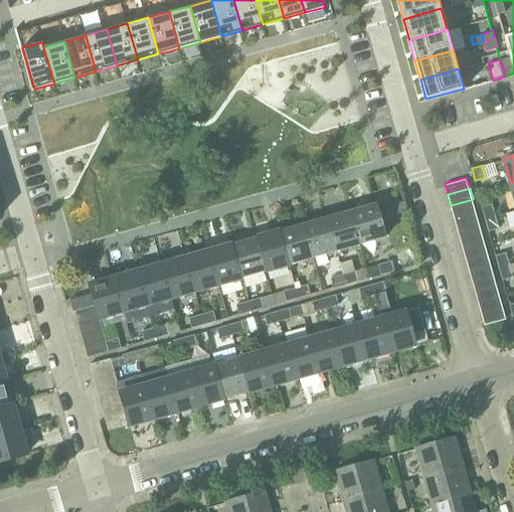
[(451,205),(454,215),(476,209),(473,199),(451,205)]
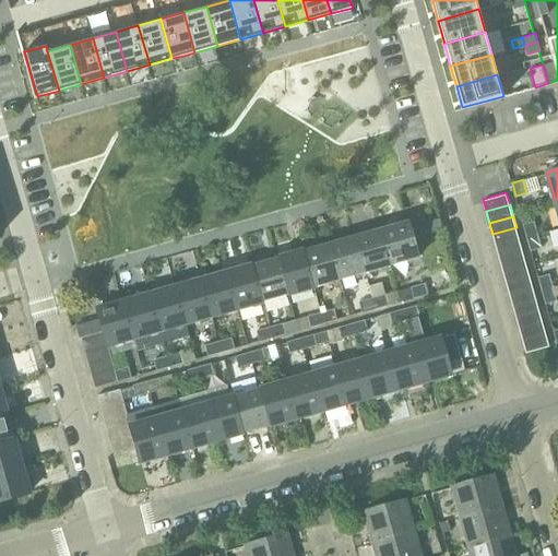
[(381,227),(391,264),(417,257),(407,220),(381,227)]
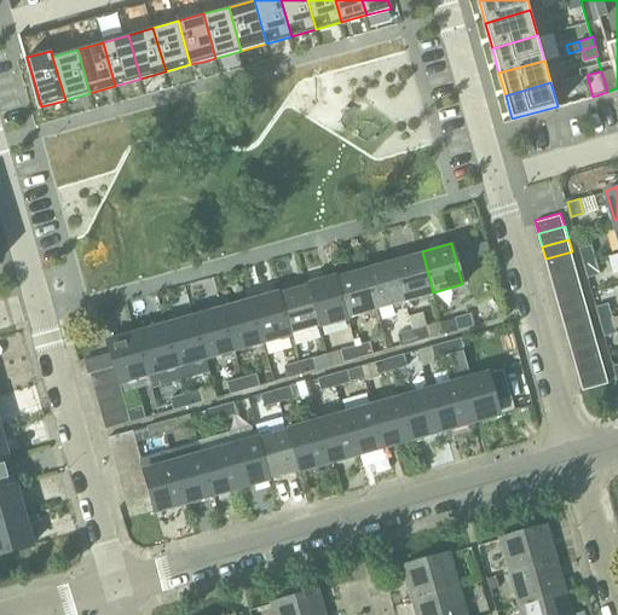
[(591,244),(581,247),(584,261),(595,257),(591,244)]
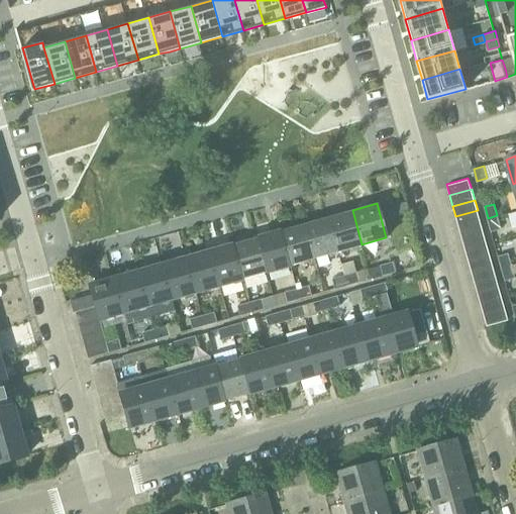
[(352,210),(328,217),(337,250),(362,244),(352,210)]
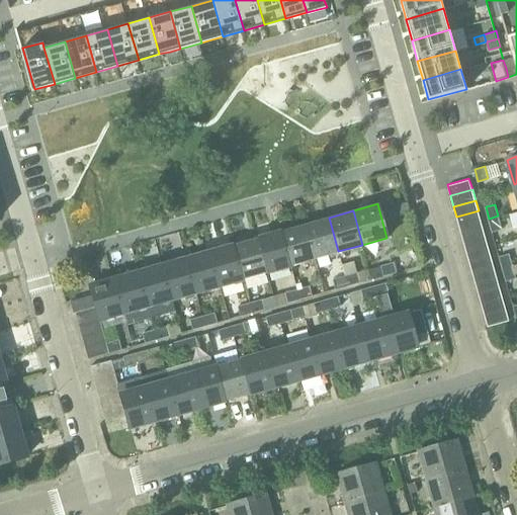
[(459,228),(482,222),(479,210),(456,217),(459,228)]
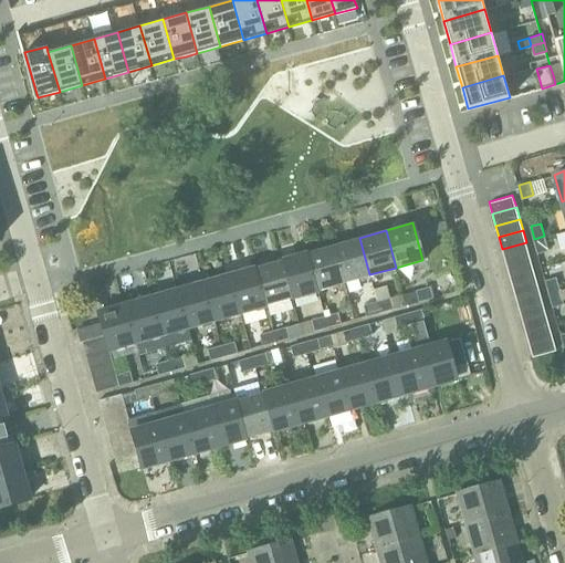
[(548,249),(544,236),(534,239),(537,252),(548,249)]
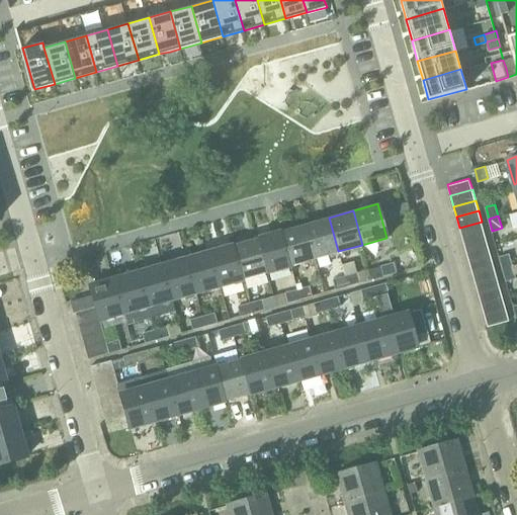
[(329,218),(305,224),(315,258),(338,251),(329,218)]
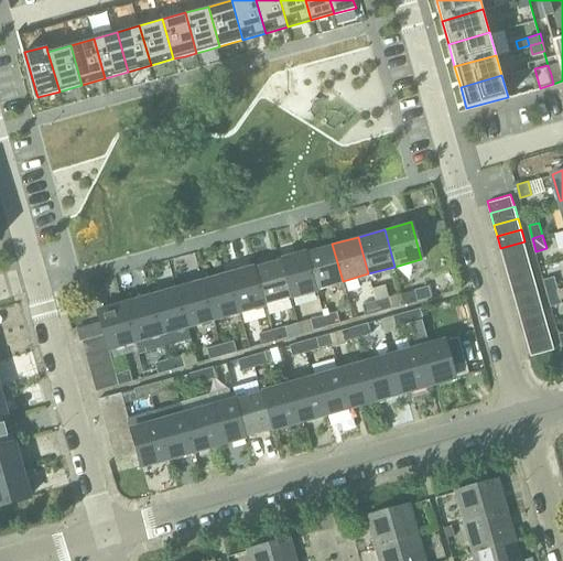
[(500,248),(505,260),(528,254),(524,241),(500,248)]
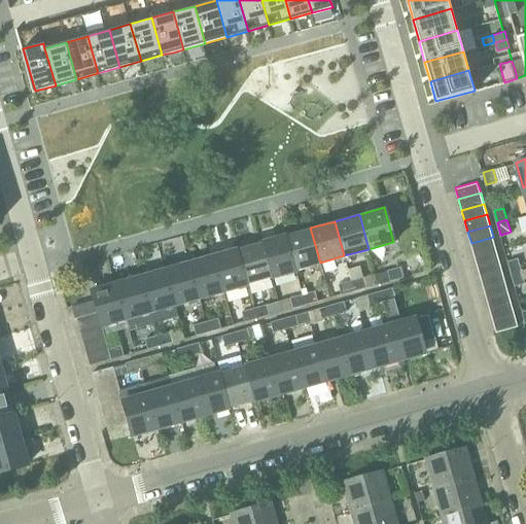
[(310,228),(286,235),(295,269),(320,263),(310,228)]
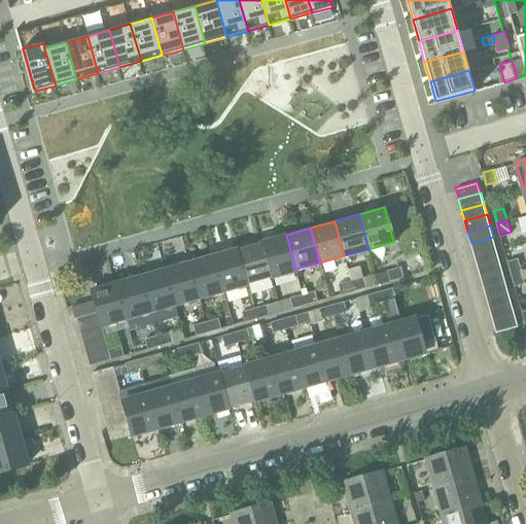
[(272,276),(295,269),(286,235),(263,242),(272,276)]
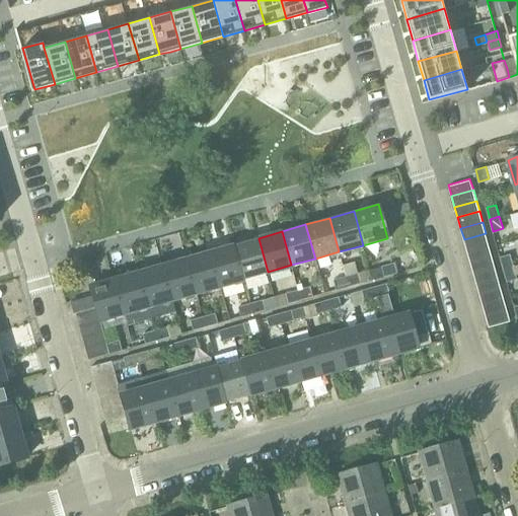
[(489,243),(486,233),(464,239),(467,249),(489,243)]
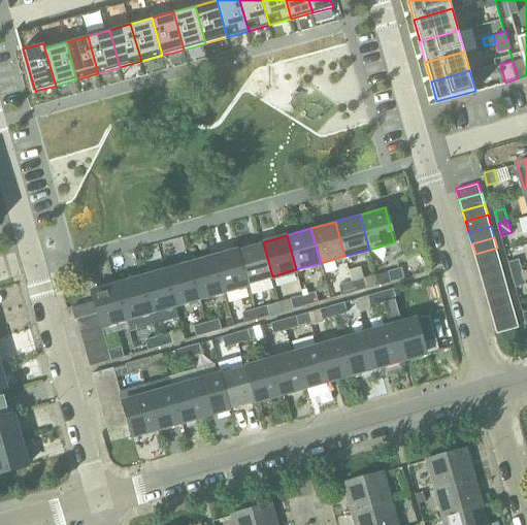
[(263,242),(238,249),(249,284),(272,276),(263,242)]
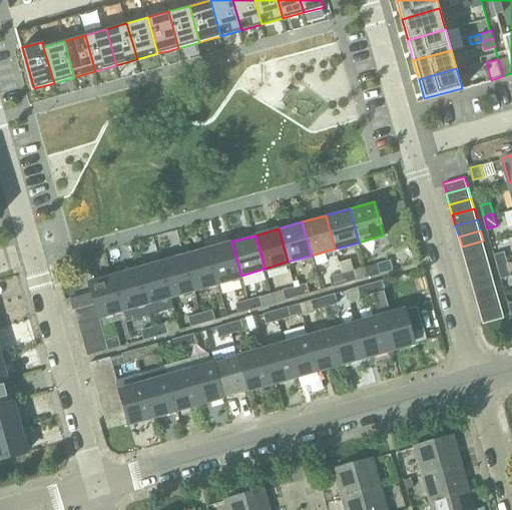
[(462,246),(465,258),(486,251),(483,240),(462,246)]
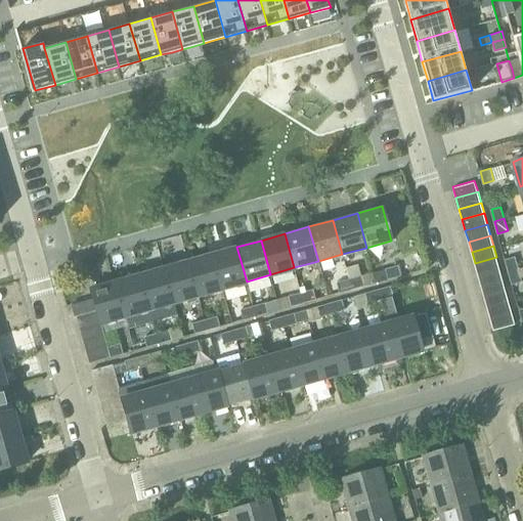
[(229,250),(213,254),(223,288),(247,281),(236,247),(229,250)]
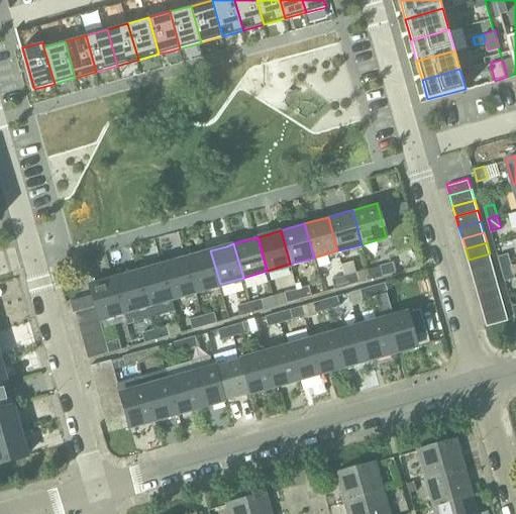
[(196,291),(220,284),(210,250),(202,252),(187,258),(196,291)]
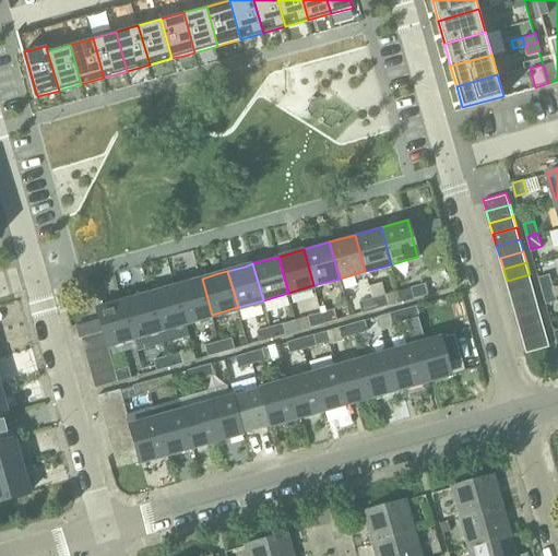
[(549,273),(538,276),(542,290),(553,286),(549,273)]
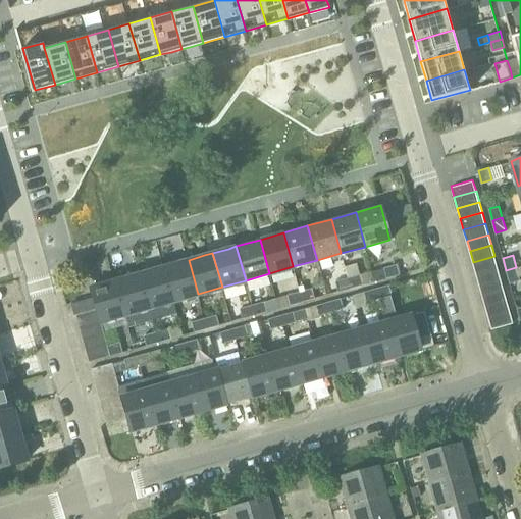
[(498,267),(495,256),(473,262),(476,273),(498,267)]
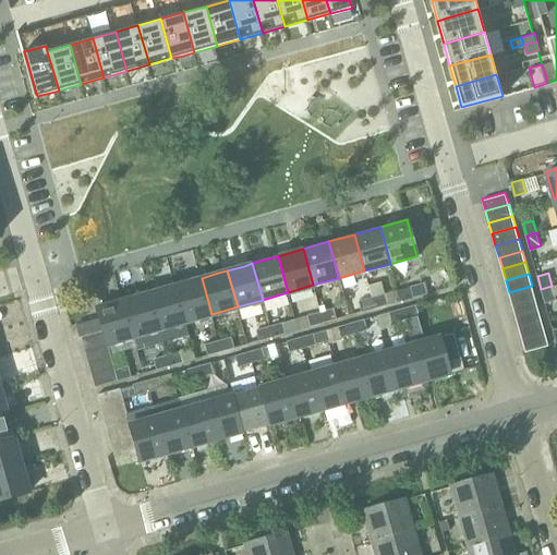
[(192,280),(176,285),(186,321),(212,314),(202,278),(192,280)]
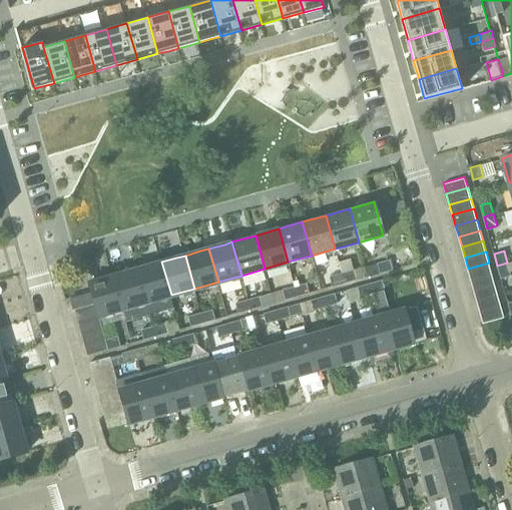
[(380,272),(393,269),(390,259),(377,262),(380,272)]
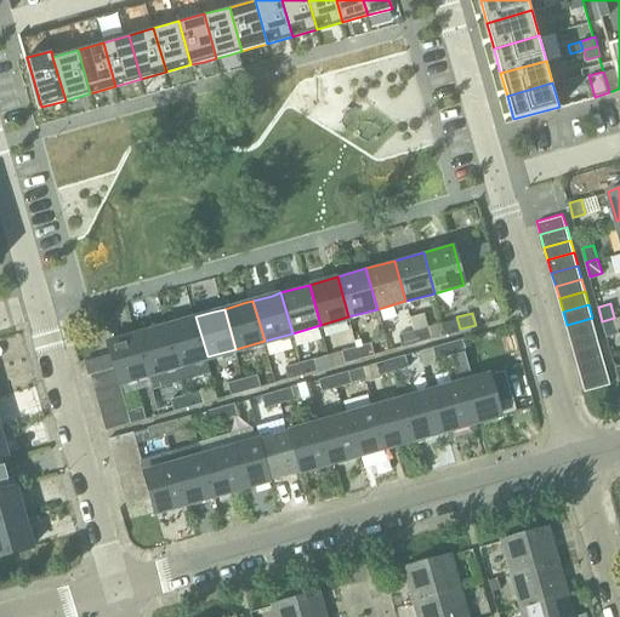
[(186,320),(168,325),(178,365),(183,380),(211,372),(208,356),(195,316),(186,320)]
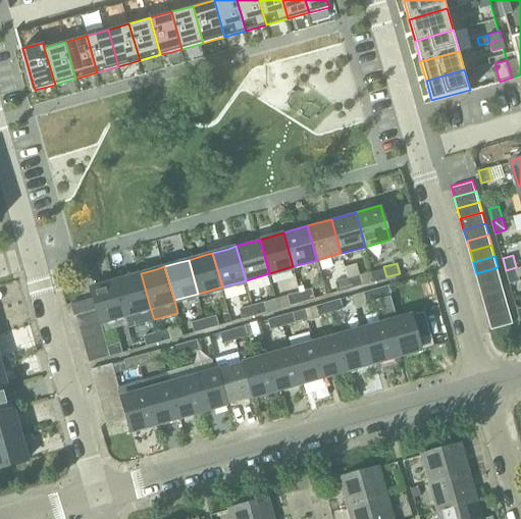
[(476,273),(479,284),(501,278),(498,267),(476,273)]
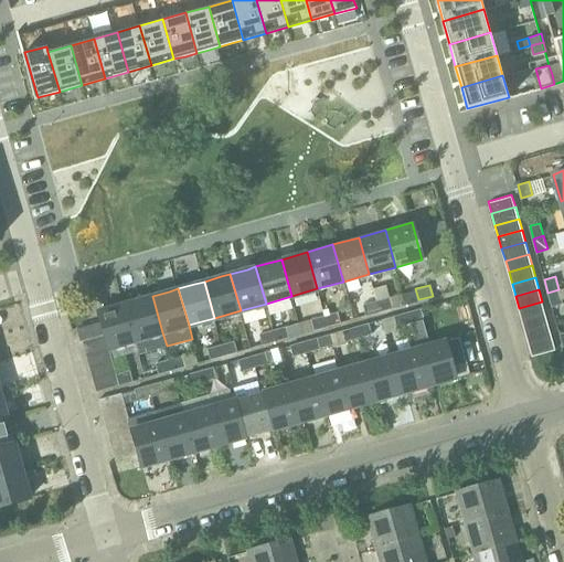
[(562,303),(559,289),(547,293),(551,305),(562,303)]
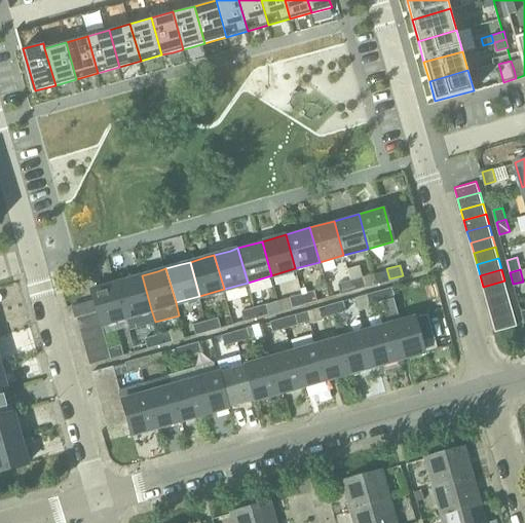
[(133,277),(117,282),(127,316),(130,329),(142,326),(138,313),(151,309),(142,275),(133,277)]
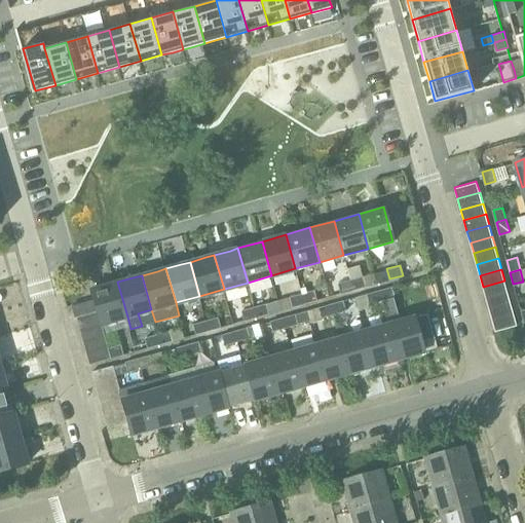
[(362,276),(349,279),(352,289),(365,286),(362,276)]
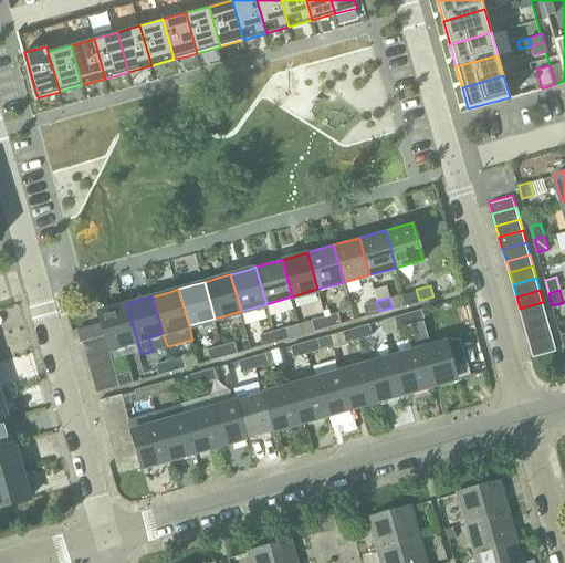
[(364,304),(366,315),(379,311),(376,301),(364,304)]
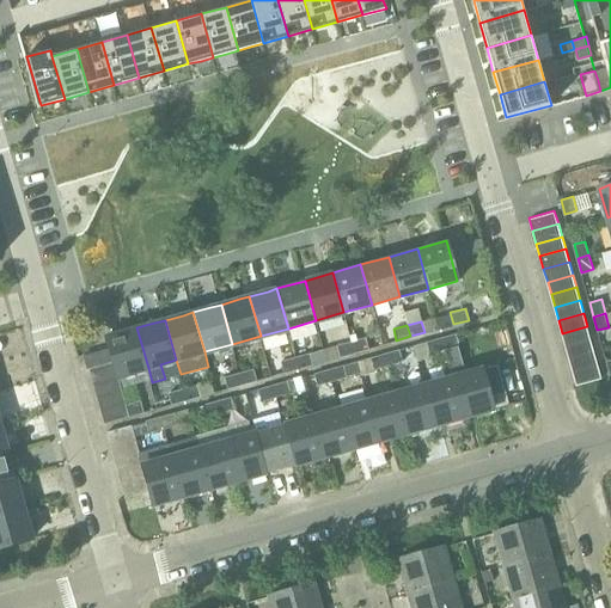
[(591,338),(587,326),(562,333),(566,345),(591,338)]
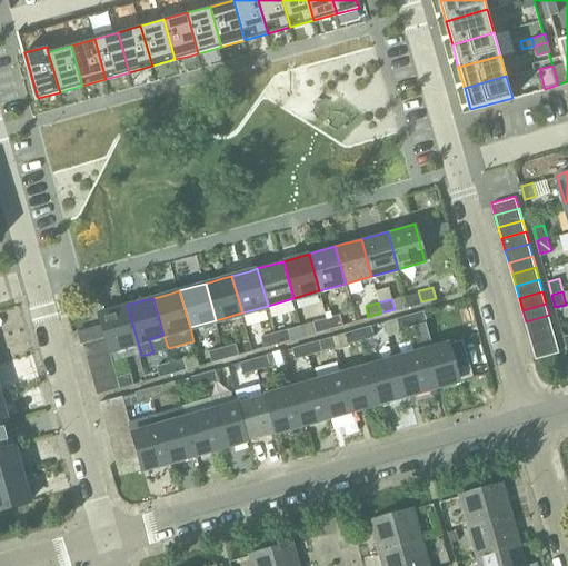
[(103,321),(108,336),(111,349),(138,343),(127,305),(101,313),(103,321)]
